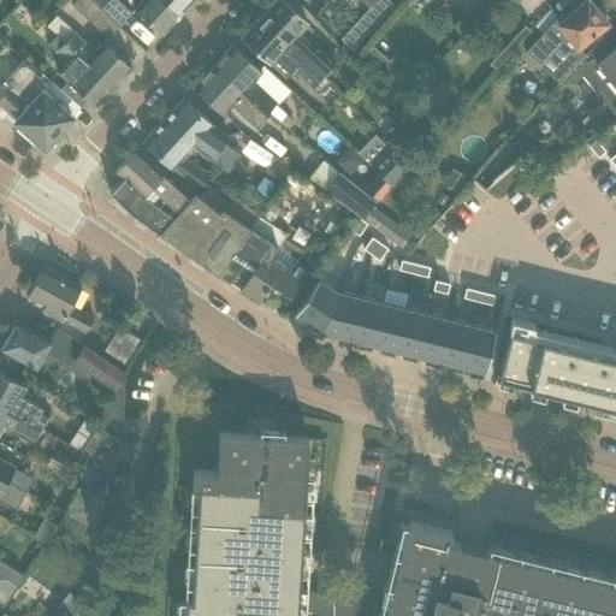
[(119,25),(92,0),(75,0),(72,4),(108,37),(119,25)]
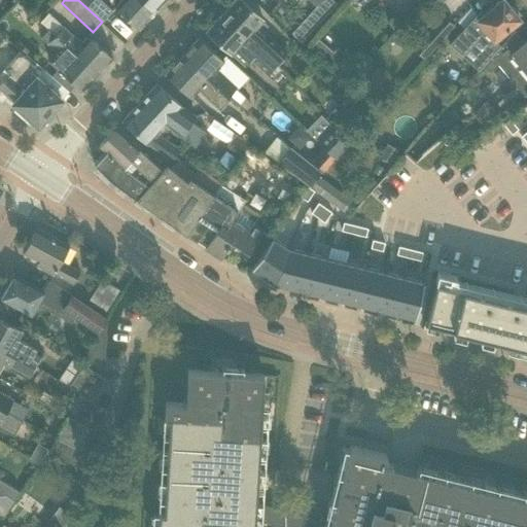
[(112,10),(101,0),(78,0),(102,22),(112,10)]
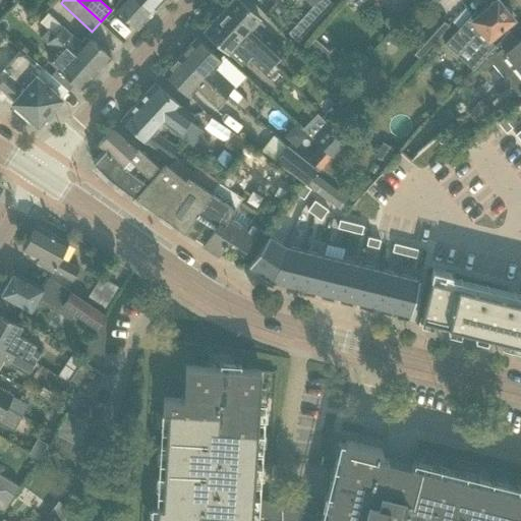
[(152,11),(138,0),(119,0),(113,7),(136,29),(152,11)]
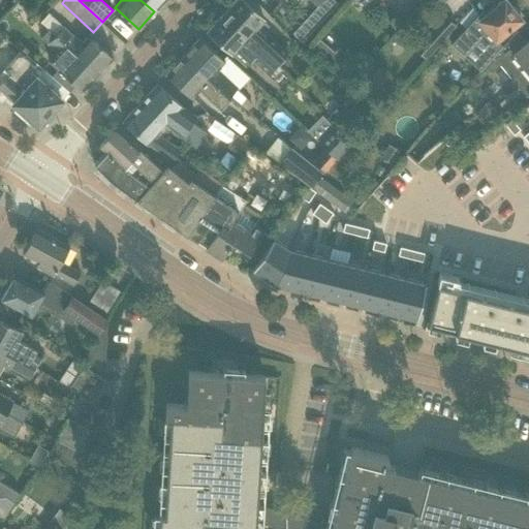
[(141,0),(154,11),(164,0),(141,0)]
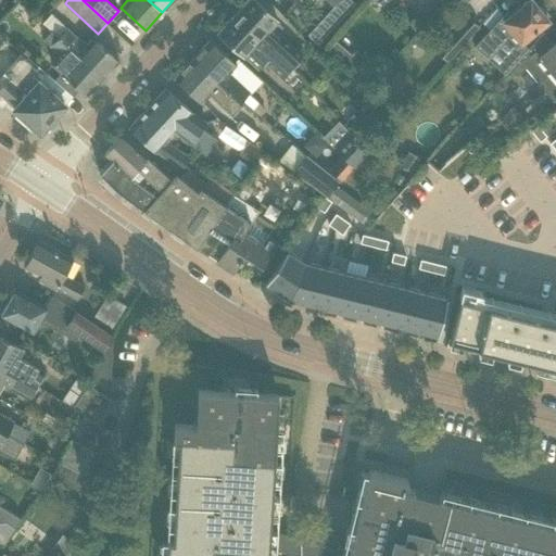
[(303,55),(270,26),(277,20),(255,0),(245,0),(235,13),(292,66),(303,55)]
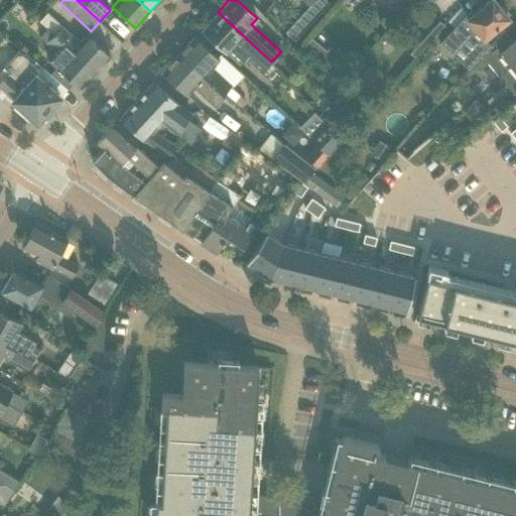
[(493,0),(489,0),(472,14),(470,11),(439,42),(452,53),(468,36),(478,45),(484,39),(508,18),(507,16),(507,12),(503,7),(499,7),(493,0)]
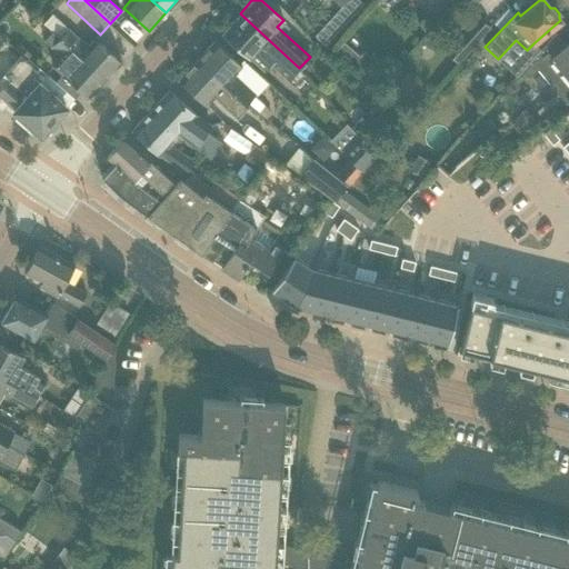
[(121,61),(105,46),(96,38),(87,47),(52,13),(43,23),(105,79),(121,61)]
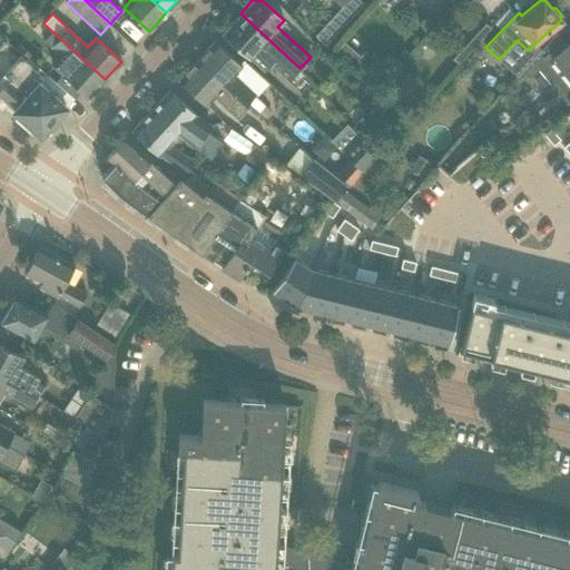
[(300,68),(241,13),(223,31),(265,70),(272,62),(295,85),(305,74),(300,68)]
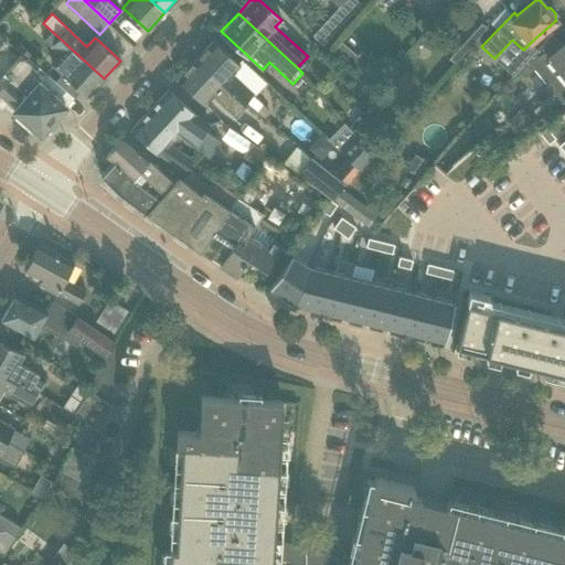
[(486,27),(476,17),(443,52),(454,62),(486,27)]
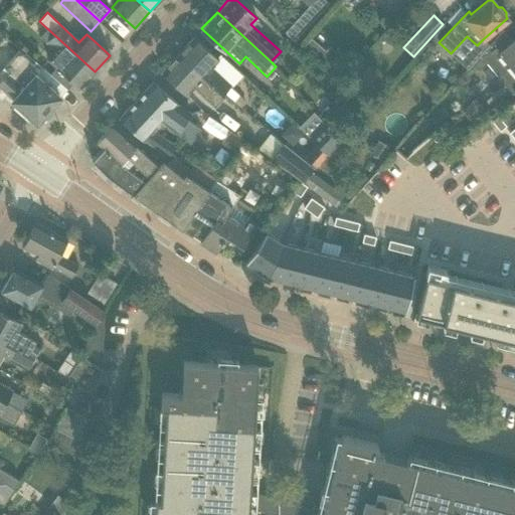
[(95,71),(39,21),(33,16),(27,24),(54,49),(46,58),(64,74),(78,89),(95,71)]
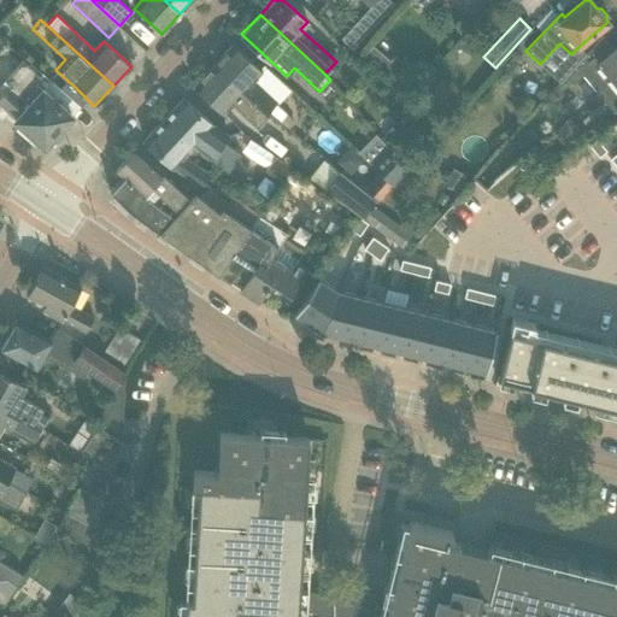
[(616,45),(616,46),(612,48),(601,35),(587,52),(566,76),(573,84),(583,75),(613,112),(616,109),(616,45)]
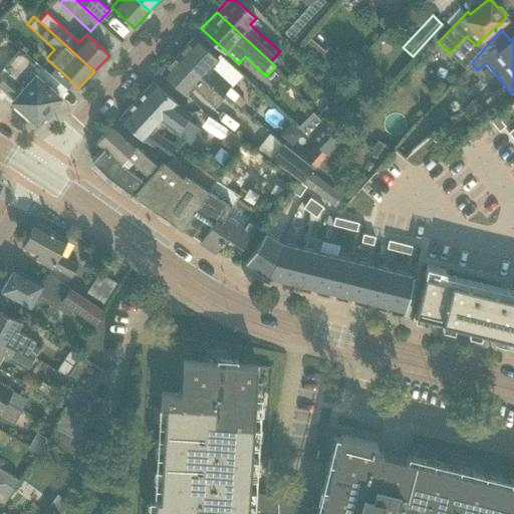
[(218,59),(209,50),(194,36),(178,54),(222,95),(225,92),(230,86),(210,68),(218,59)]
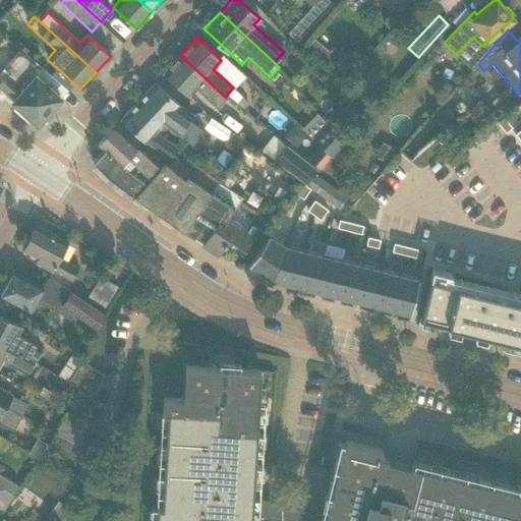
[(67,90),(50,74),(25,53),(24,55),(20,51),(4,67),(0,71),(0,99),(1,101),(6,96),(19,79),(52,108),(67,90)]
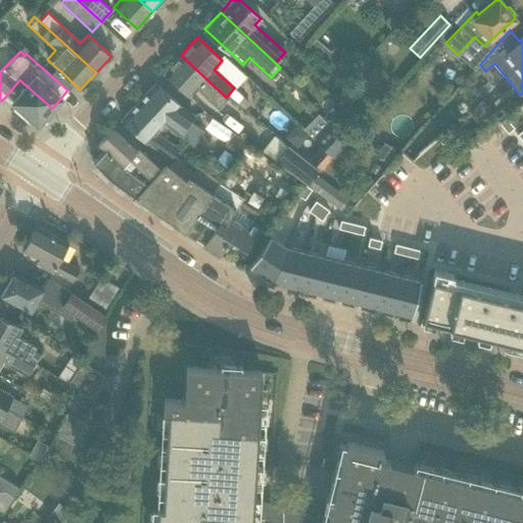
[(323,83),(333,93),(345,79),(339,74),(349,62),(336,51),(322,66),(330,75),(323,83)]
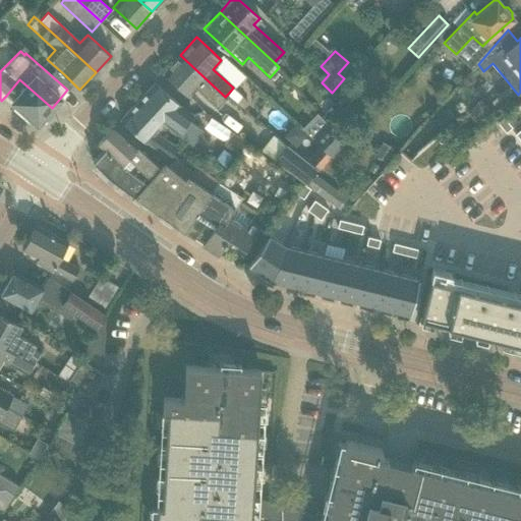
[(225,97),(180,55),(163,73),(187,96),(195,89),(216,107),(225,97)]
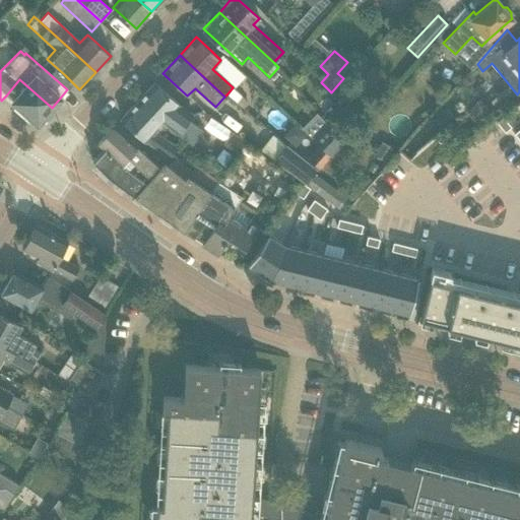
[(19,79),(6,95),(34,121),(41,120),(52,108),(19,79)]
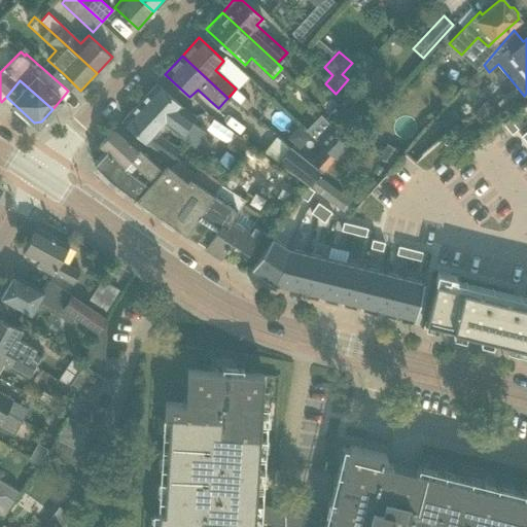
[(182,107),(171,98),(156,83),(139,102),(165,126),(195,147),(205,133),(190,121),(195,116),(182,107)]
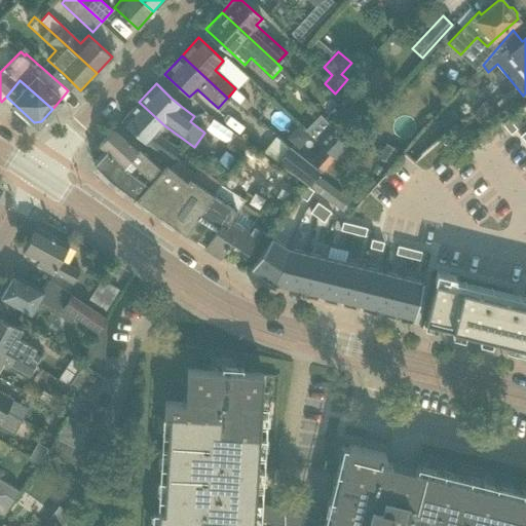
[(156,134),(164,125),(139,102),(122,120),(148,144),(171,159),(180,150),(156,134)]
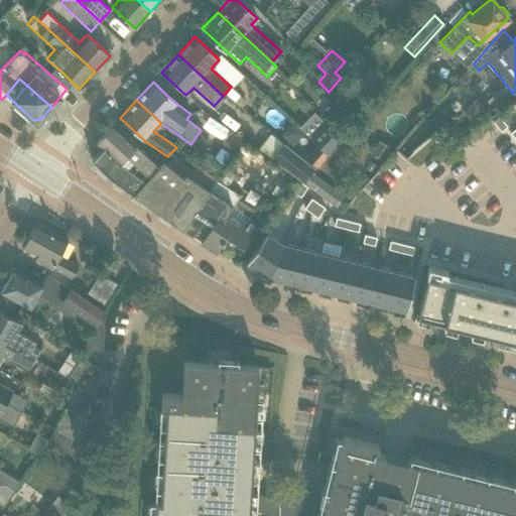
[(352,127),(336,107),(325,116),(342,136),(352,127)]
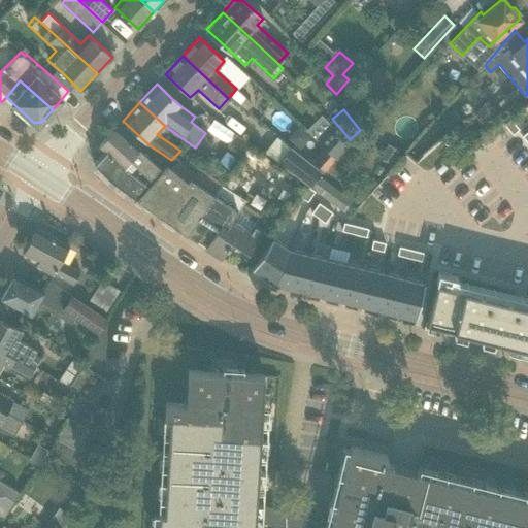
[(510,120),(504,125),(513,134),(519,129),(510,120)]
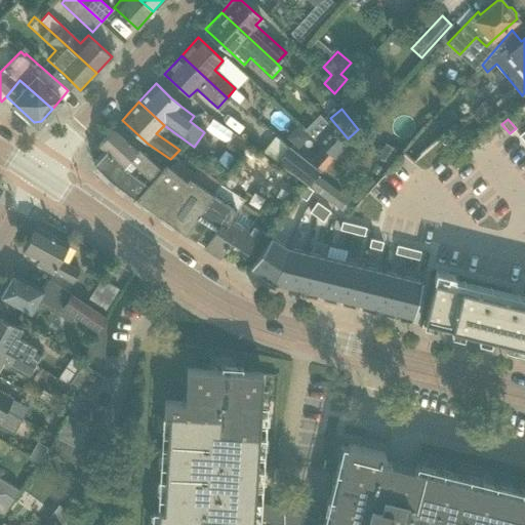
[(315,142),(323,147),(334,157),(350,140),(330,124),(315,142)]
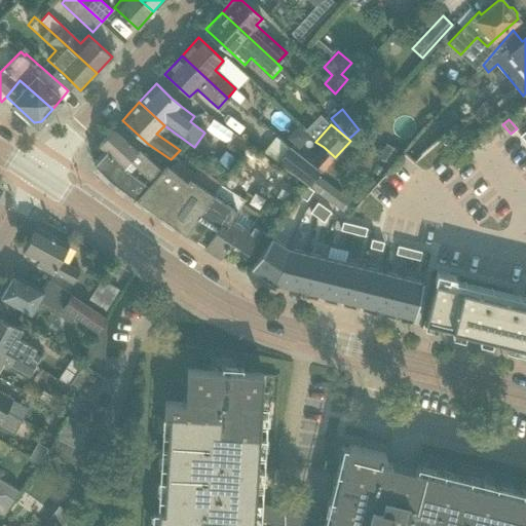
[(213,194),(188,178),(178,171),(171,168),(165,163),(160,168),(130,141),(115,127),(99,146),(104,151),(94,163),(114,183),(117,185),(185,233),(213,194)]
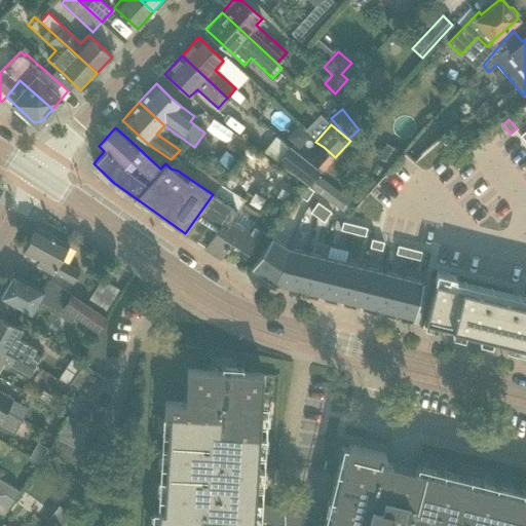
[(240,155),(250,143),(236,134),(228,146),(240,155)]
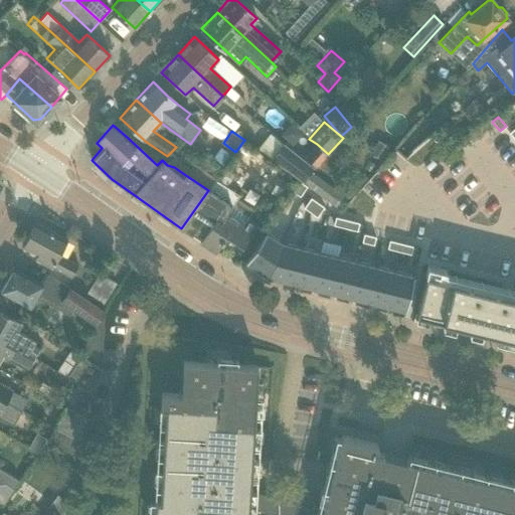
[(386,147),(375,141),(367,154),(379,161),(386,147)]
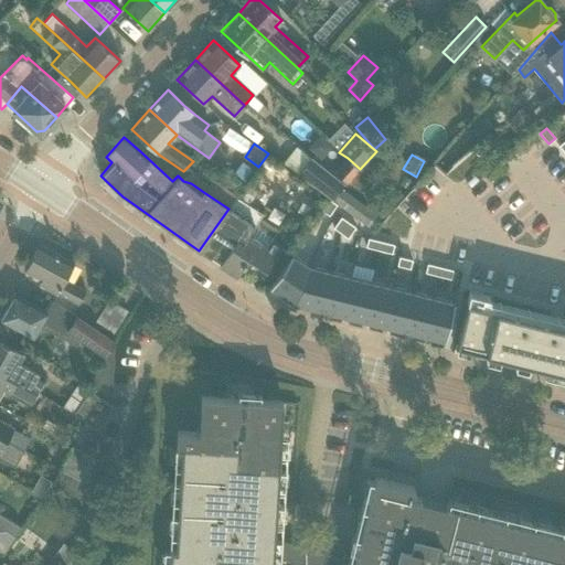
[(322,192),(329,199),(333,201),(343,188),(347,184),(310,156),(297,174),(322,192)]
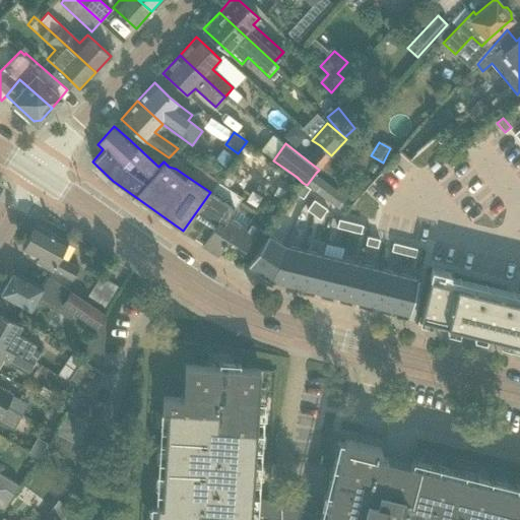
[(320,170),(331,155),(320,145),(308,159),(320,170)]
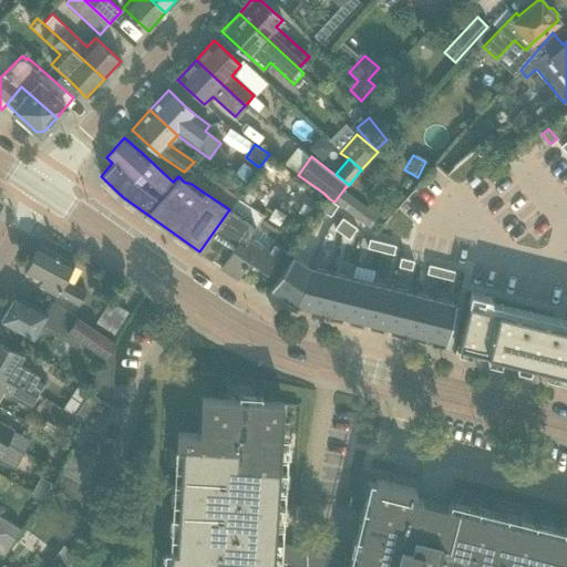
[(243,162),(234,173),(246,182),(254,171),(243,162)]
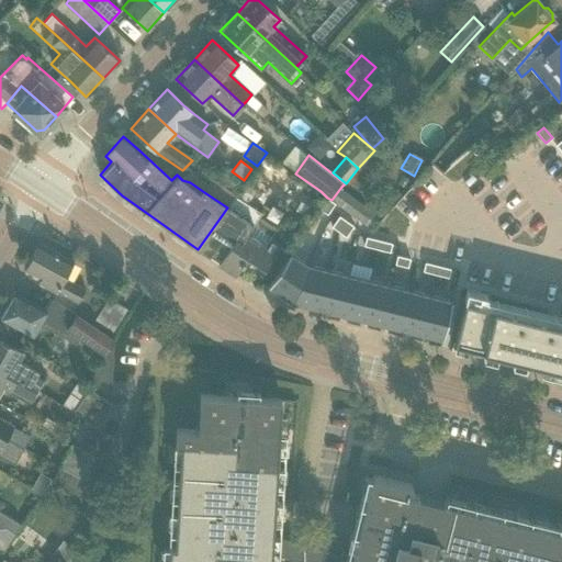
[(190,169),(182,180),(190,182),(201,190),(208,183),(190,169)]
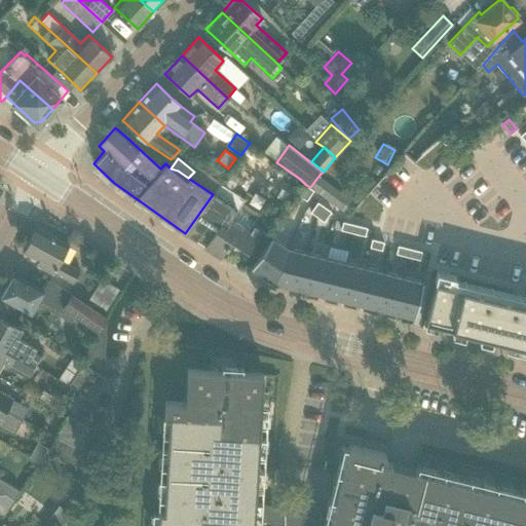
[(259,215),(241,202),(243,200),(232,192),(240,179),(229,171),(213,195),(213,194),(185,233),(221,257),(231,240),(248,251),(261,231),(252,225),(259,215)]
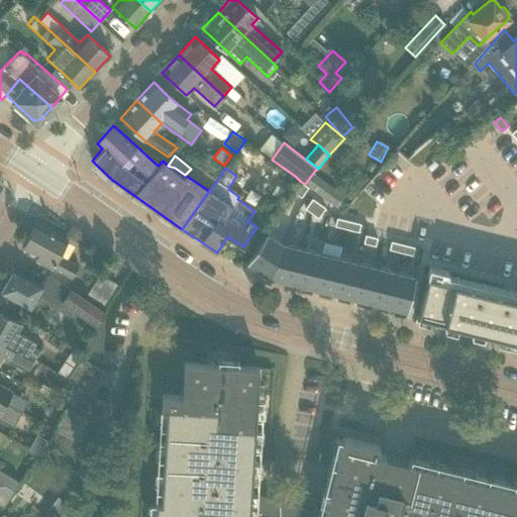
[(349,199),(314,172),(305,184),(340,210),(349,199)]
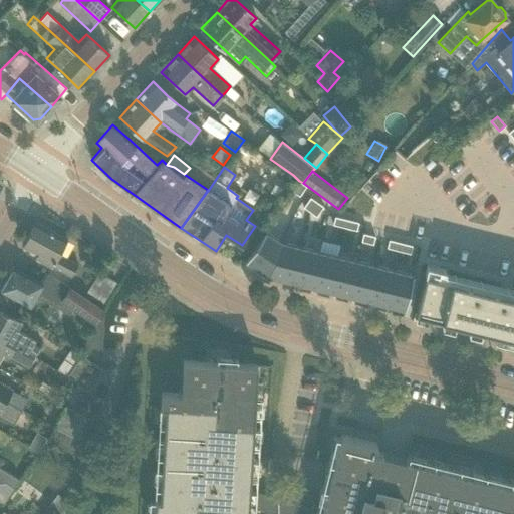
[(299,181),(292,191),(299,196),(306,186),(299,181)]
